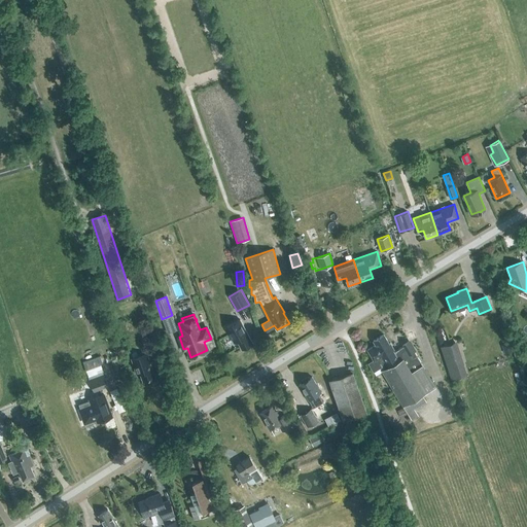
[(248,335),(240,319),(225,326),(231,336),(234,334),(242,349),(252,343),(248,335)]
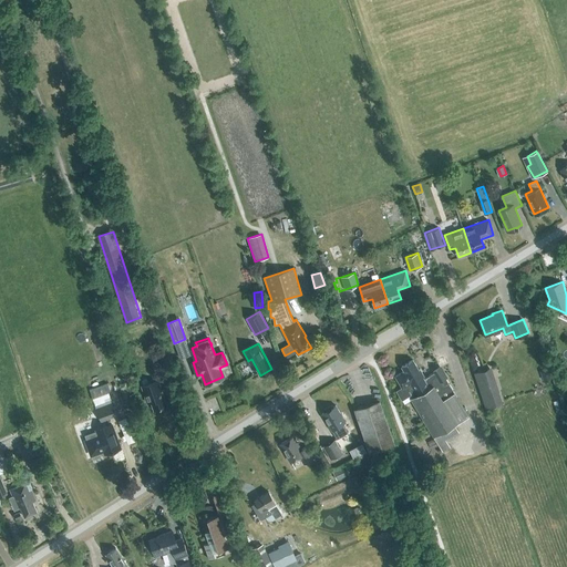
[(481,367),(475,351),(468,353),(474,369),(481,367)]
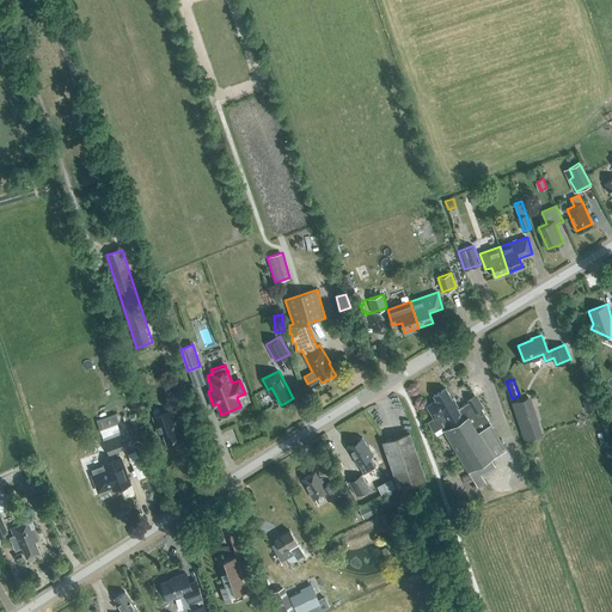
[(506,448),(476,397),(475,396),(467,399),(469,402),(458,408),(457,405),(458,405),(453,398),(452,398),(446,387),(433,395),(436,399),(427,405),(434,418),(430,421),(429,422),(433,428),(435,429),(442,424),(440,421),(442,421),(446,428),(444,429),(477,487),(485,482),(481,473),(495,465),(490,458),(506,448)]
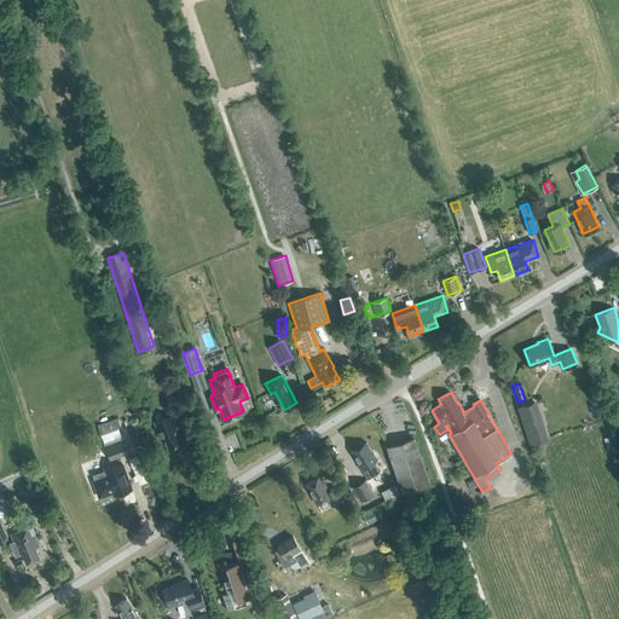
[(549,439),(536,400),(518,406),(531,445),(549,439)]
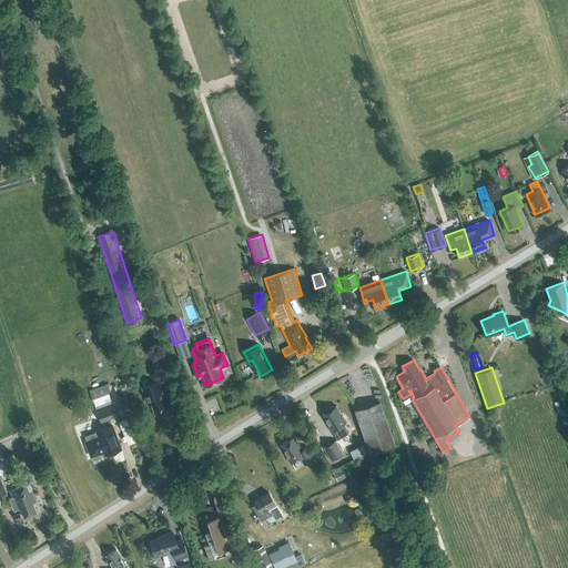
[(545,382),(551,379),(548,371),(541,372),(545,382)]
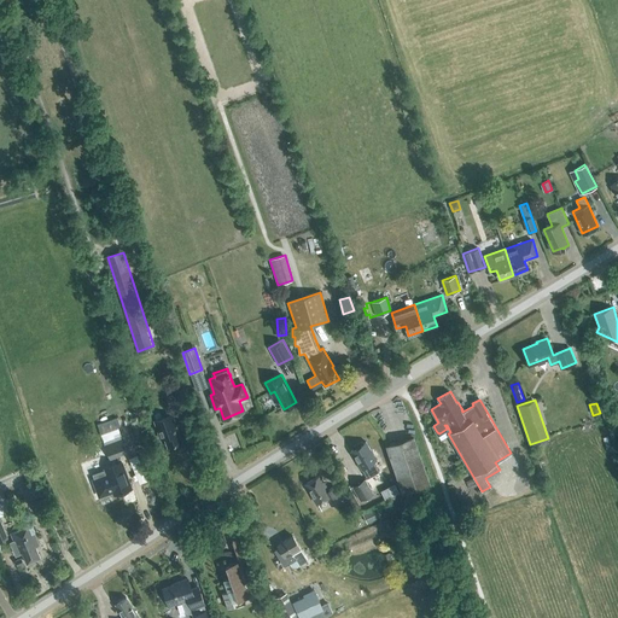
[(181,442),(172,414),(155,420),(161,438),(164,437),(168,447),(181,442)]
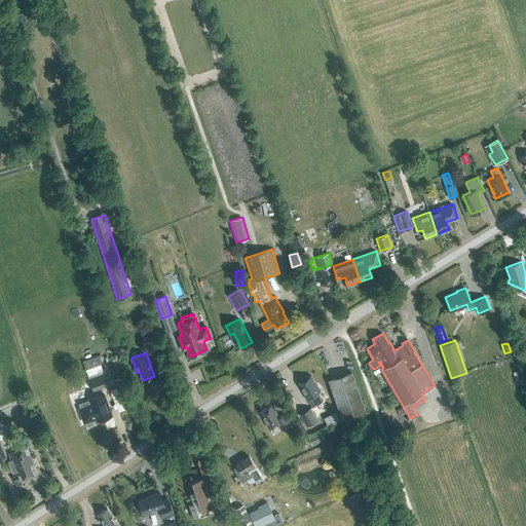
[(104,371),(99,358),(83,363),(88,376),(104,371)]
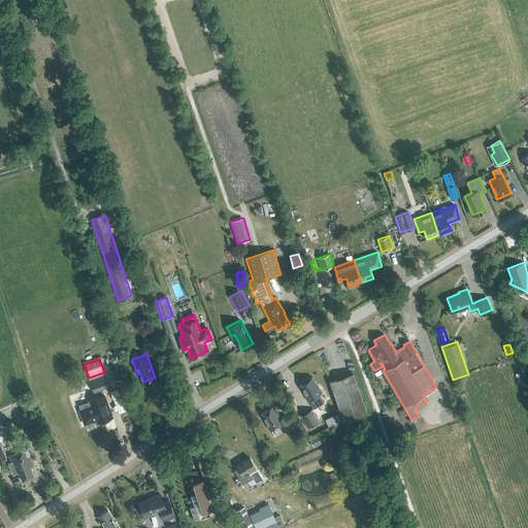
[(343,421),(367,411),(354,372),(330,381),(343,421)]
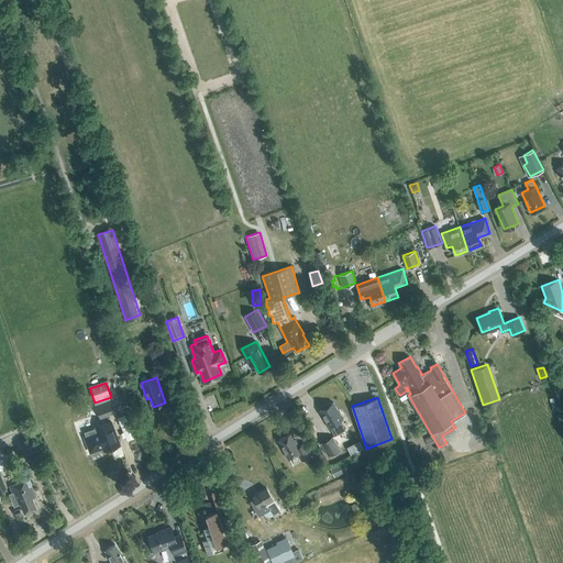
[(100,418),(116,411),(111,399),(96,405),(100,418)]
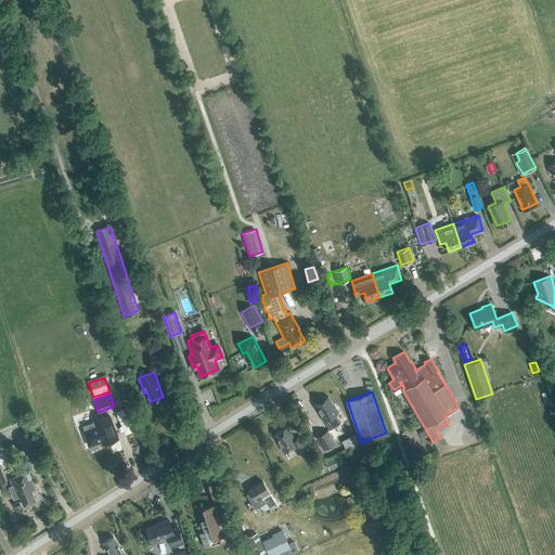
[(328,397),(326,398),(325,396),(315,401),(318,403),(314,404),(324,421),(325,421),(330,429),(339,423),(335,415),(338,413),(328,397)]
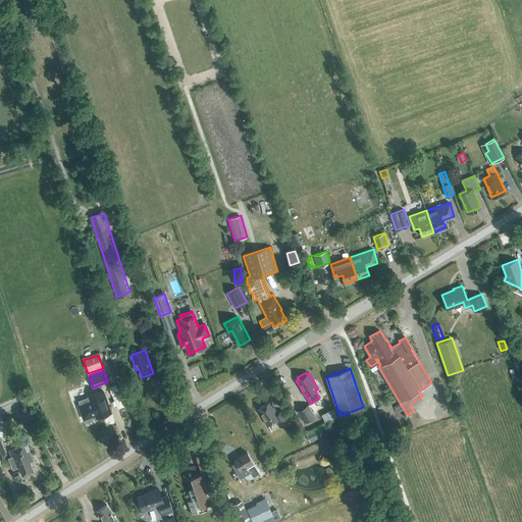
[(115,394),(121,392),(118,384),(112,386),(115,394)]
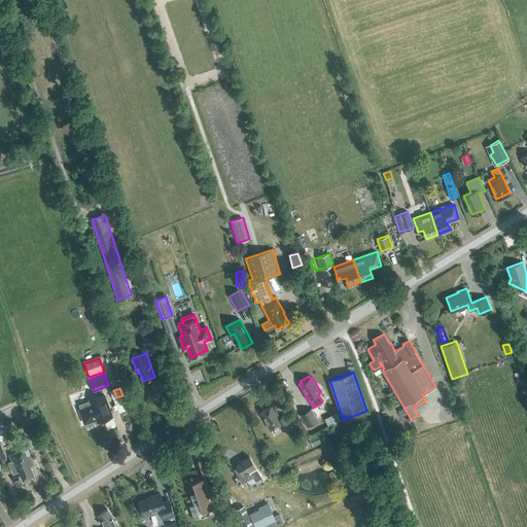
[(98,421),(112,416),(103,393),(89,398),(90,400),(78,405),(81,413),(84,422),(97,418),(98,421)]
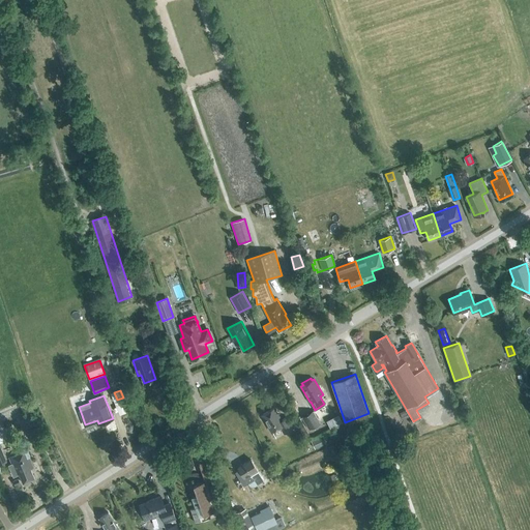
[(284,433),(293,428),(287,417),(282,420),(273,407),(262,414),(271,431),(280,427),(284,433)]
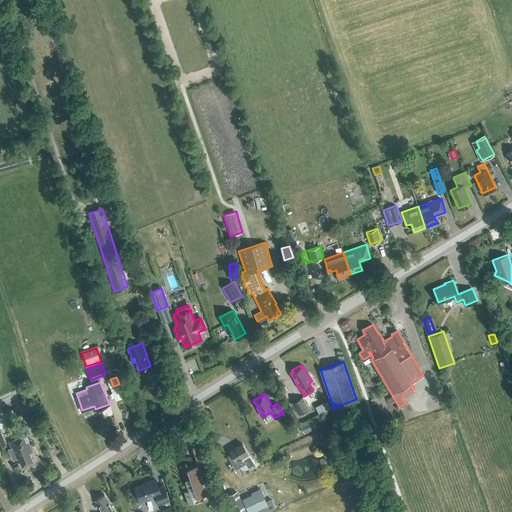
[(298,414),(309,408),(302,397),(292,403),(298,414)]
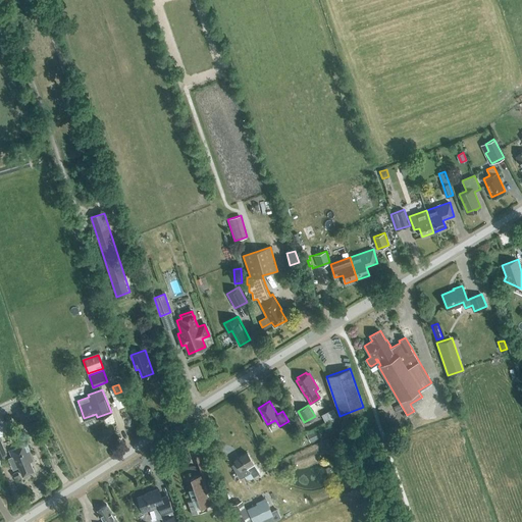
[(321,436),(317,427),(306,433),(310,441),(321,436)]
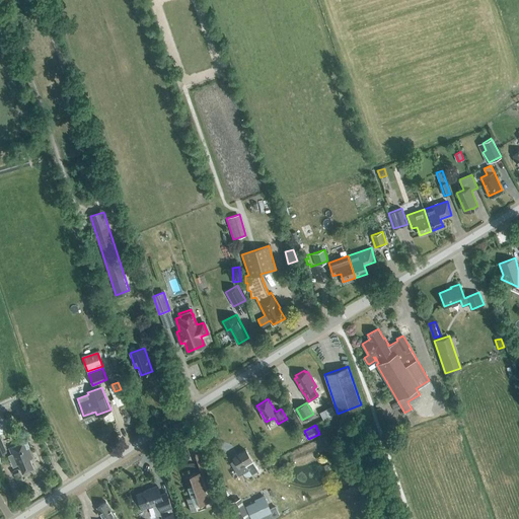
[(25,441),(9,447),(12,454),(9,455),(13,465),(18,463),(22,472),(33,468),(29,458),(32,457),(25,441)]
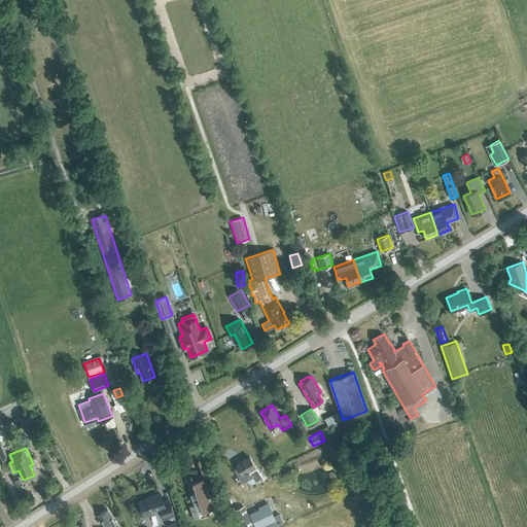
[(262,478),(255,465),(249,456),(237,464),(239,466),(234,469),(242,483),(247,480),(248,482),(250,483),(253,483),(262,478)]
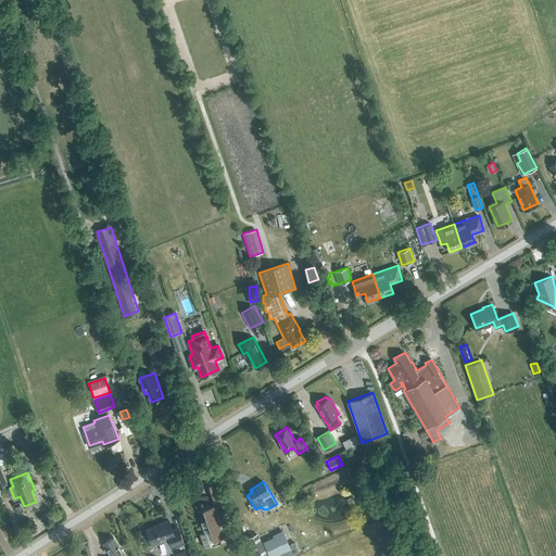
[(223,530),(227,528),(220,507),(215,509),(213,504),(202,508),(206,518),(201,520),(203,526),(209,523),(214,539),(224,535),(223,530)]
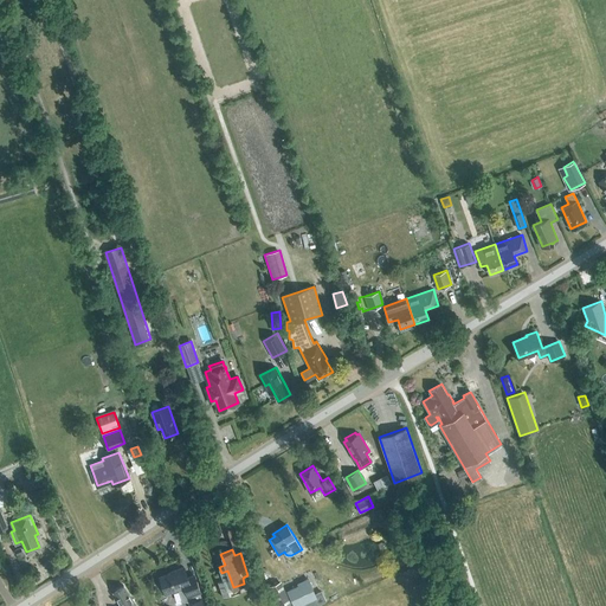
[(188,595),(200,591),(194,575),(188,578),(184,567),(175,571),(160,577),(166,593),(185,586),(188,595)]
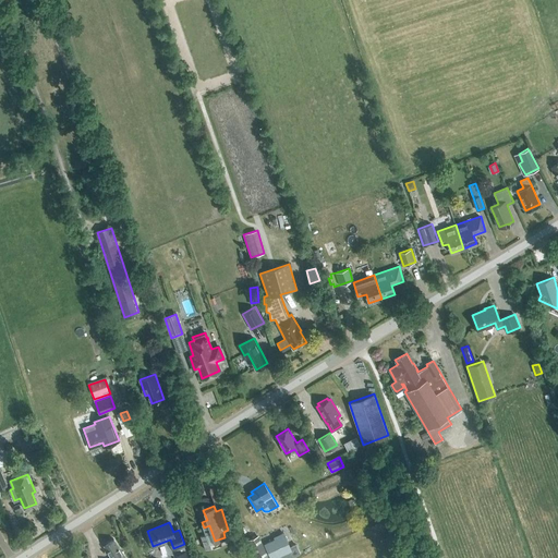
[(275,540),(263,545),(268,557),(273,557),(291,549),(283,533),(274,537),(275,538),(275,540)]
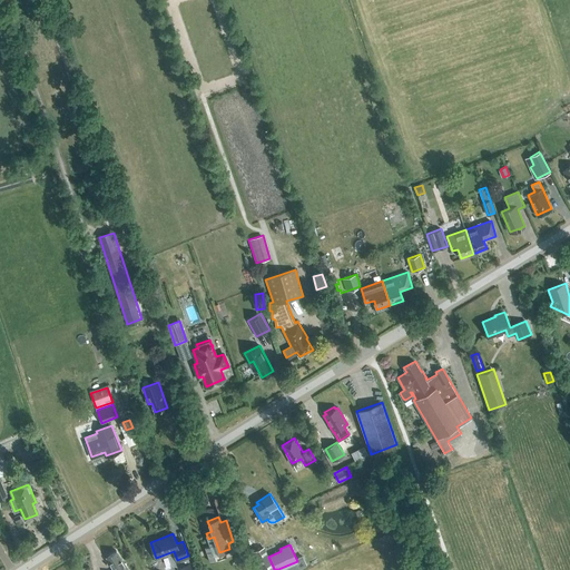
[(262,569),(274,569),(268,557),(268,556),(265,549),(255,553),(262,569)]
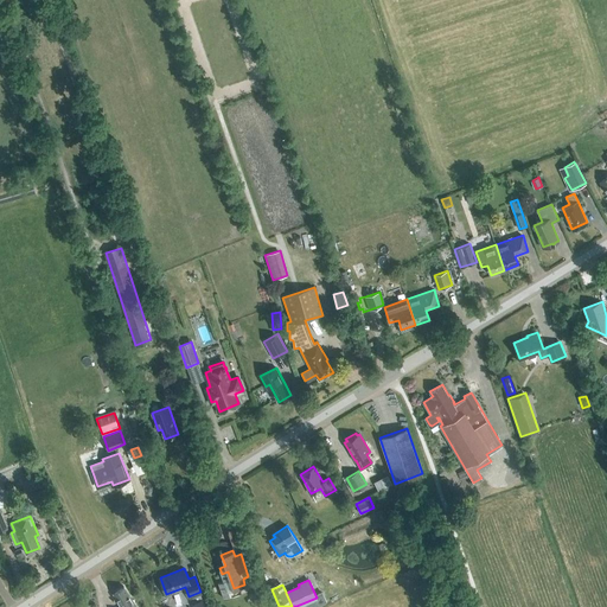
[(119,601),(117,602),(120,606),(136,606),(123,586),(113,593),(119,601)]
